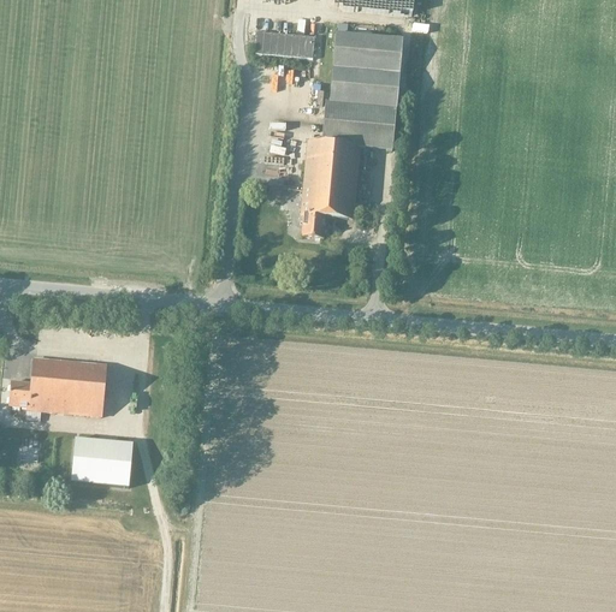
[(402,37),(347,33),(348,23),(338,22),(337,31),(336,31),(329,101),(325,101),(321,141),(308,140),(302,212),(304,213),(302,236),(323,237),(325,215),(354,218),(360,146),(392,149),(402,37)]
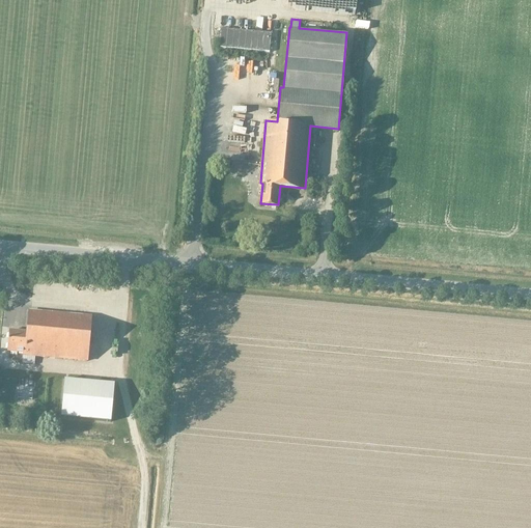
[(221,27),(219,46),(269,50),(271,31),(221,27)]
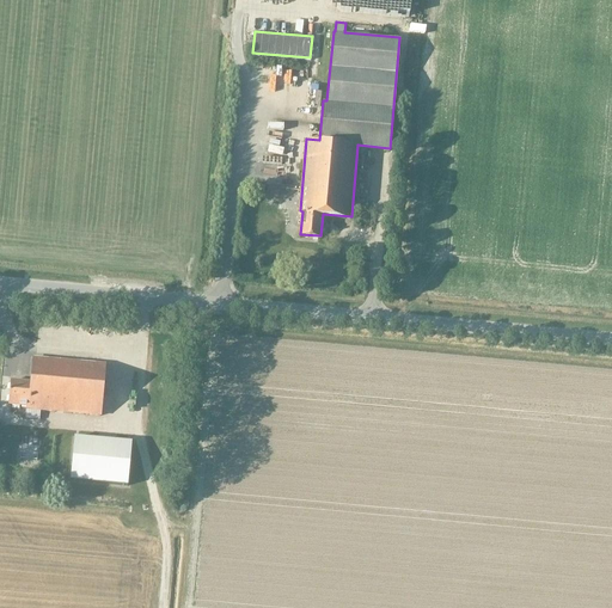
[(254,77),(281,79),(282,63),(255,62),(254,77)]
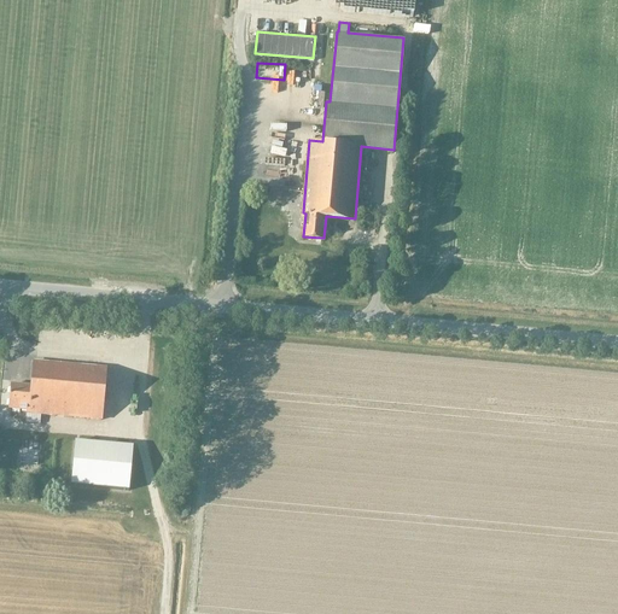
[(262,194),(274,194),(275,185),(262,183),(262,194)]
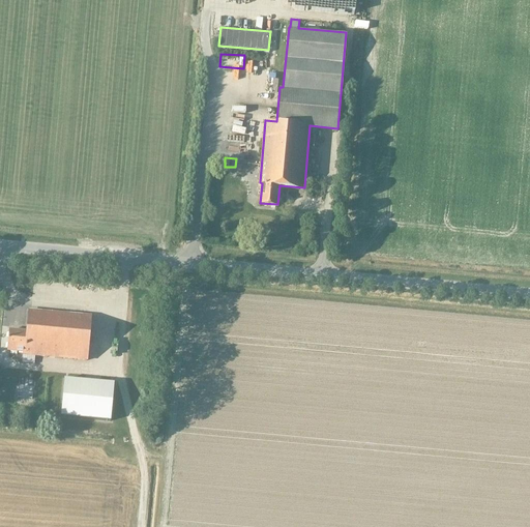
[(7,348),(25,350),(24,352),(87,357),(91,313),(28,308),(27,328),(8,327),(7,348)]
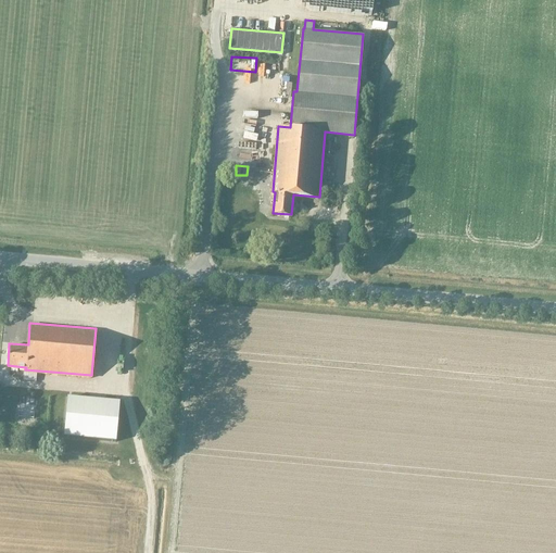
[(116,438),(121,399),(68,394),(65,434),(116,438)]
